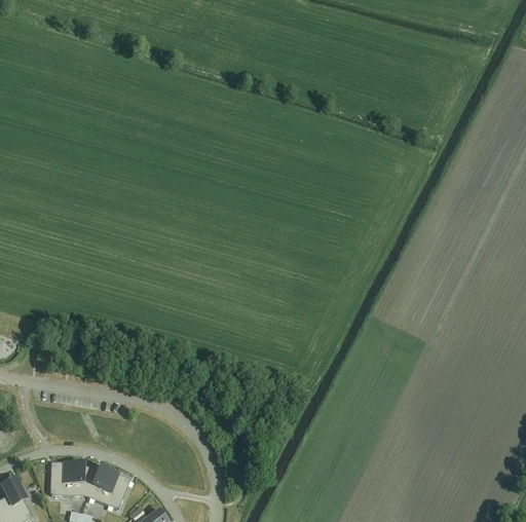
[(82,494),(85,495),(91,468),(83,465),(83,462),(51,461),(50,492),(51,492),(51,493),(82,494)]
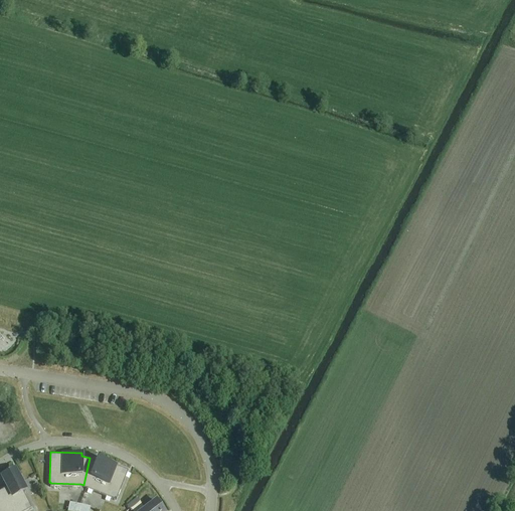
[(98,459),(90,458),(83,485),(84,485),(87,486),(114,497),(115,495),(116,496),(126,470),(127,468),(99,457),(98,459)]
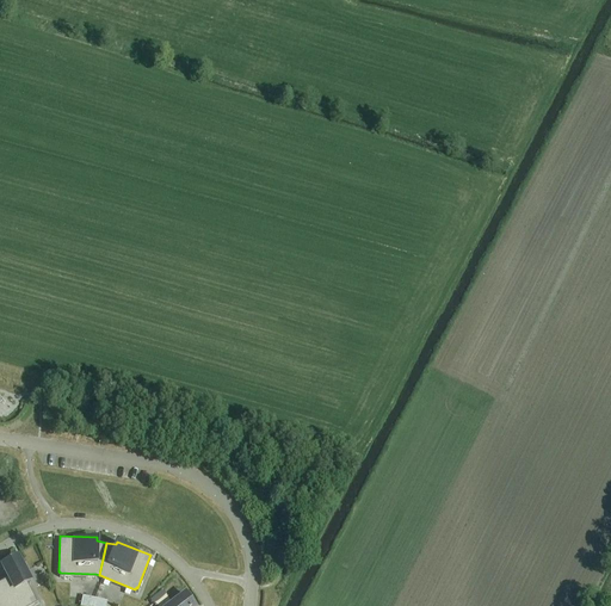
[(0,579),(0,592),(16,605),(25,605),(37,600),(26,580),(31,577),(18,554),(1,562),(8,575),(0,579)]
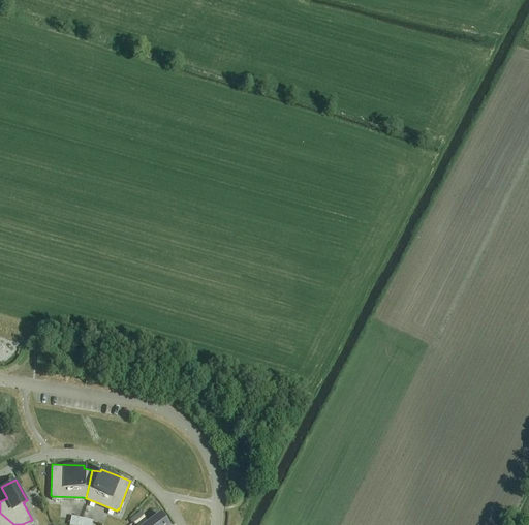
[(168,524),(169,524),(160,512),(142,524),(168,524)]
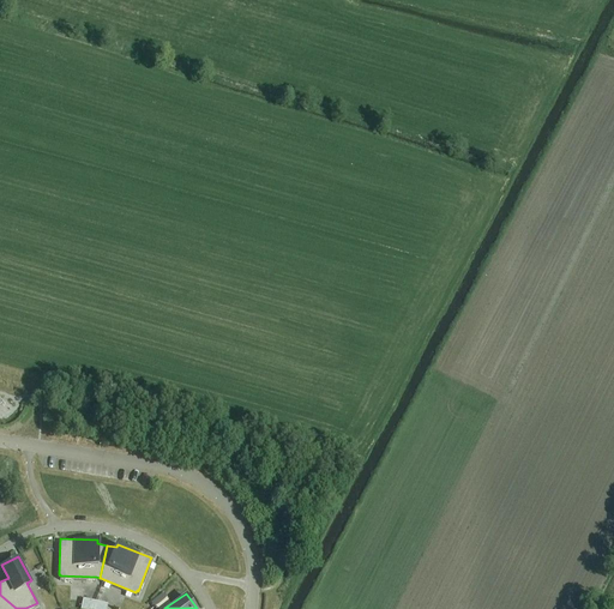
[(0,608),(16,608),(0,595),(0,608)]
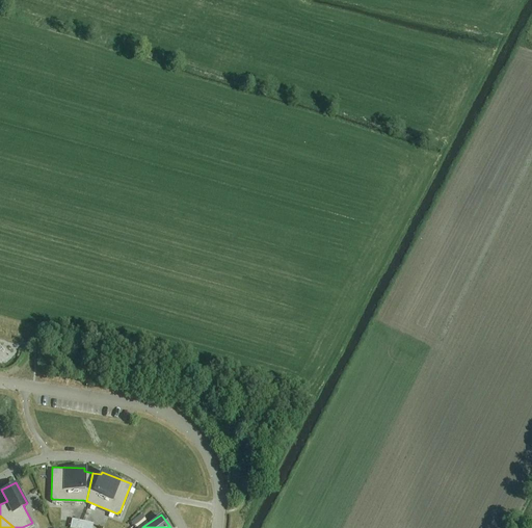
[(71,525),(81,527),(82,519),(73,517),(71,525)]
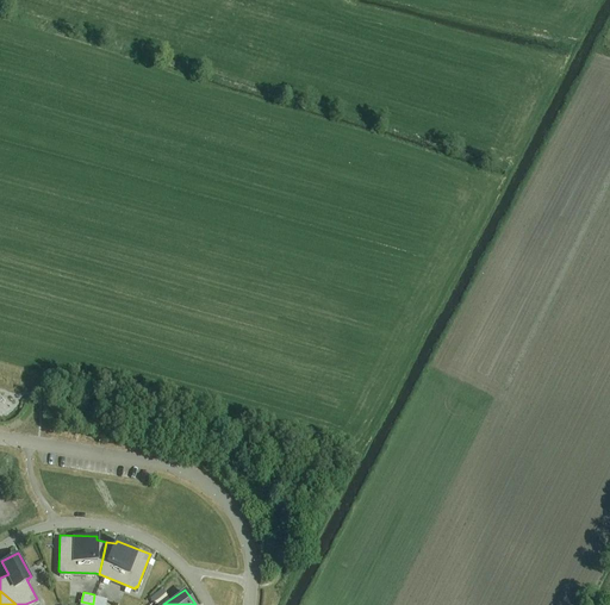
[(94,594),(93,604),(99,604),(104,604),(106,598),(94,594)]
